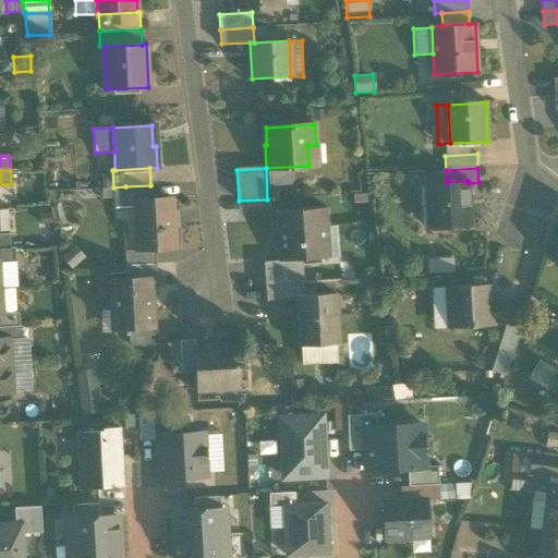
[(429,183),(432,229),(470,226),(468,183),(468,181),(447,182),(429,183)]
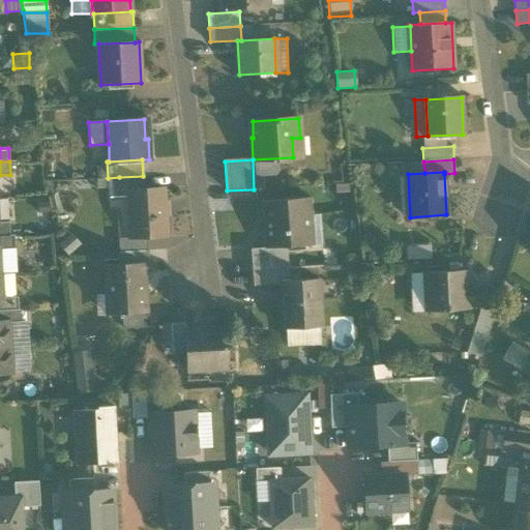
[(143,189),(143,176),(119,177),(120,192),(120,196),(135,196),(135,189),(143,189)]
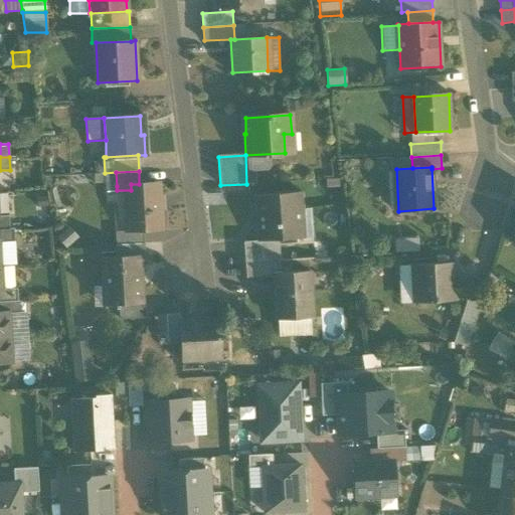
[(105,173),(106,187),(117,186),(116,172),(105,173)]
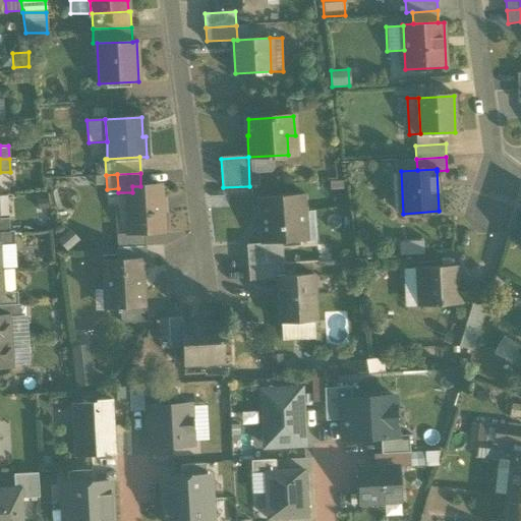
[(127,207),(129,234),(162,233),(159,185),(140,186),(132,186),(132,192),(133,207),(127,207)]
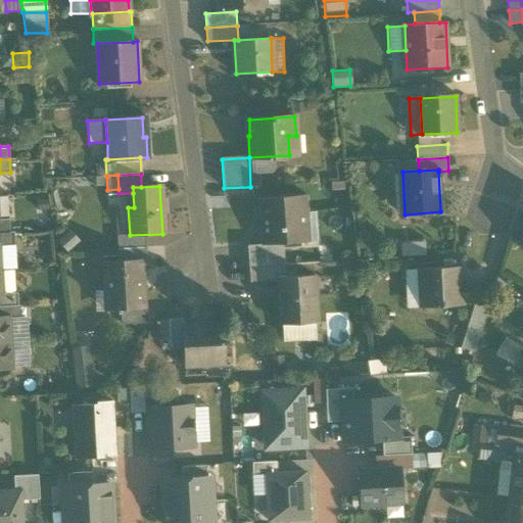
[(260,198),(264,245),(281,244),(302,243),(300,216),(305,216),(305,212),(304,195),(260,198)]
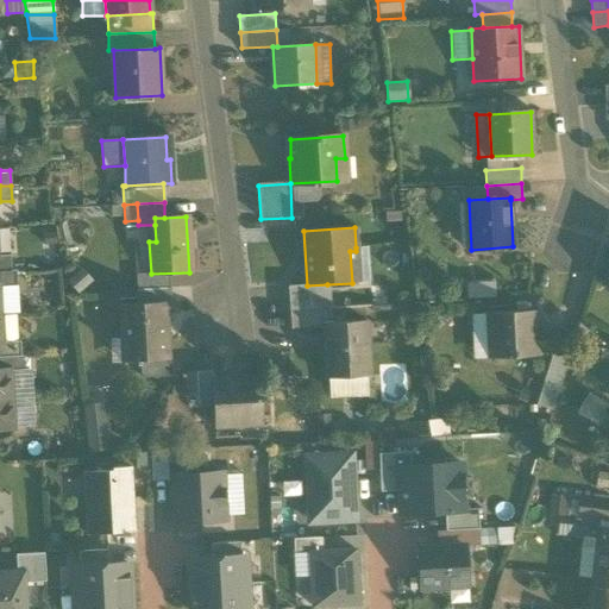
[(43,232),(43,244),(56,244),(56,232),(43,232)]
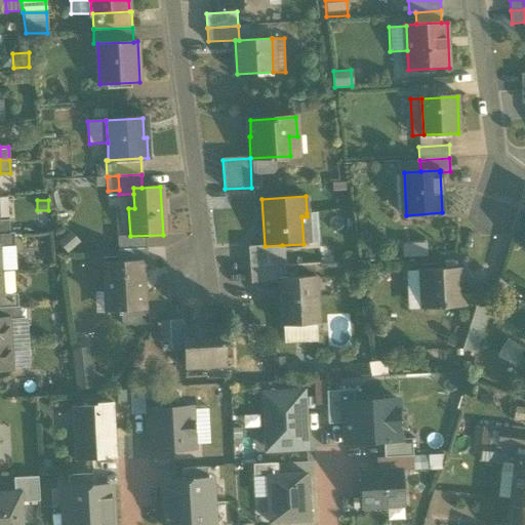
[(301,216),(304,244),(320,243),(318,212),(307,213),(307,216),(301,216)]
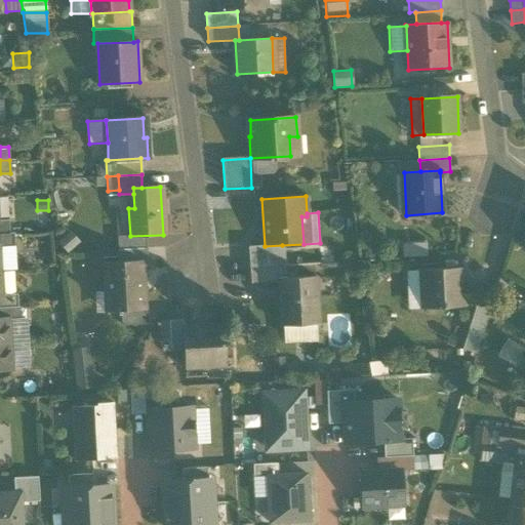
[(0,234),(9,234),(8,219),(0,220),(0,234)]
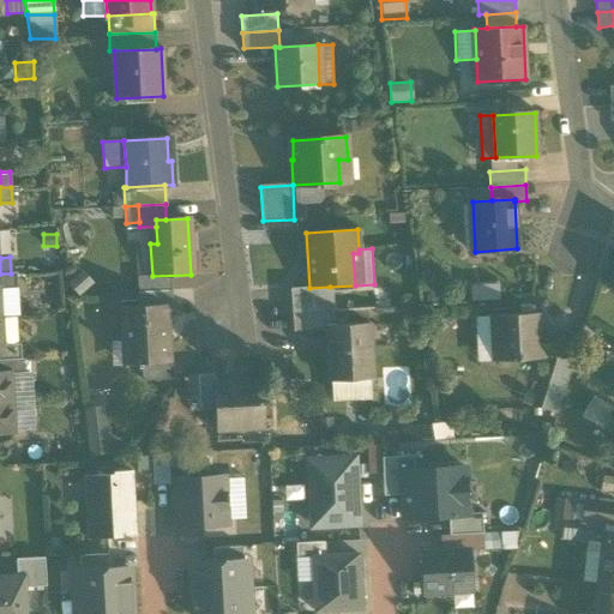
[(67,284),(79,295),(92,282),(82,270),(67,284)]
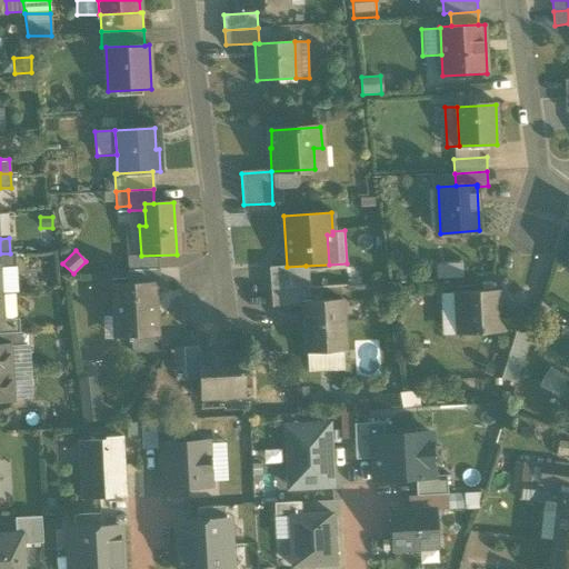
[(15,253),(10,253),(0,253),(0,268),(16,268),(15,253)]
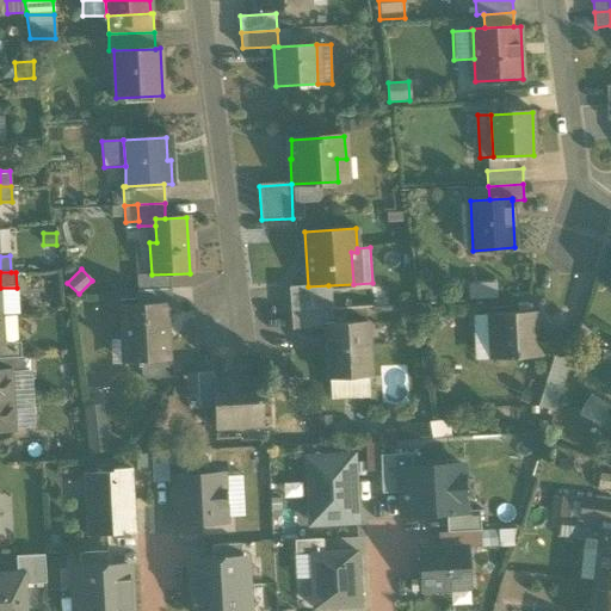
[(468,284),(468,300),(497,298),(497,283),(468,284)]
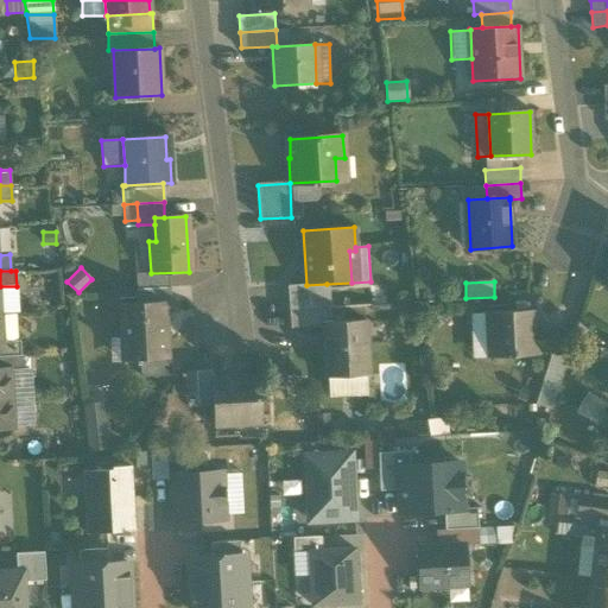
[(280,287),(282,310),(329,308),(327,284),(306,285),(280,287)]
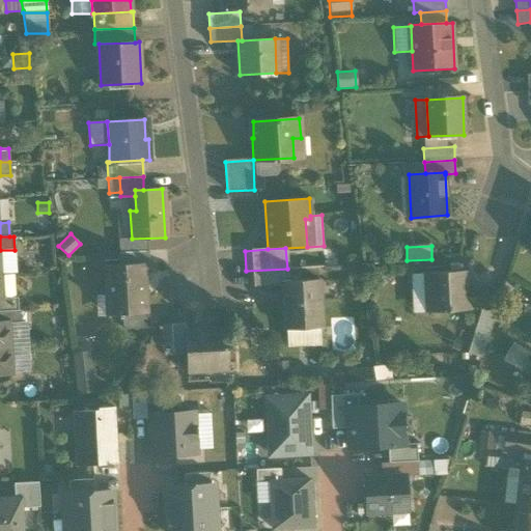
[(0,274),(15,274),(16,274),(15,250),(0,250),(0,274)]
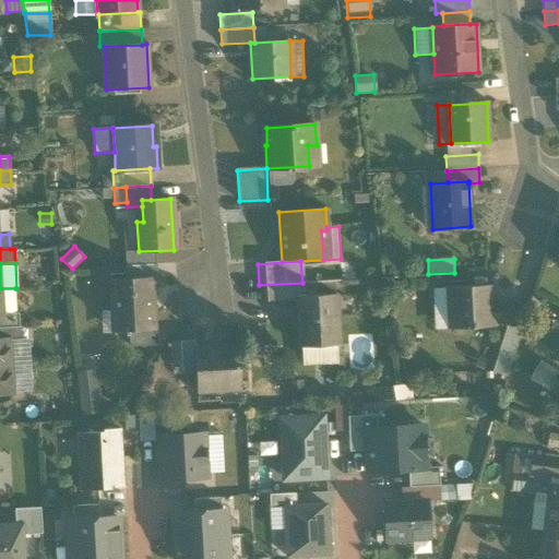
[(126,266),(126,280),(151,278),(151,280),(157,280),(157,265),(126,266)]
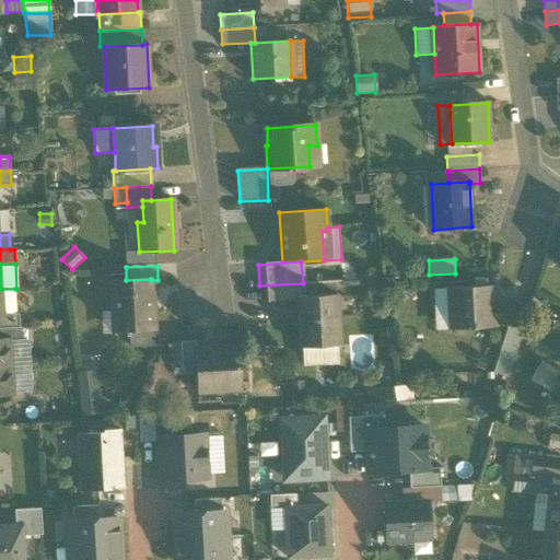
[(120,313),(121,334),(154,331),(151,280),(151,279),(126,280),(112,280),(113,313),(120,313)]
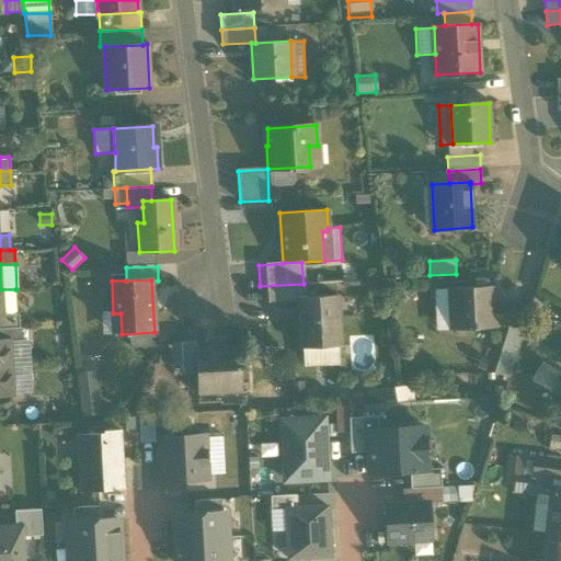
[(304,297),(304,284),(260,286),(261,299),(298,297),(304,297)]
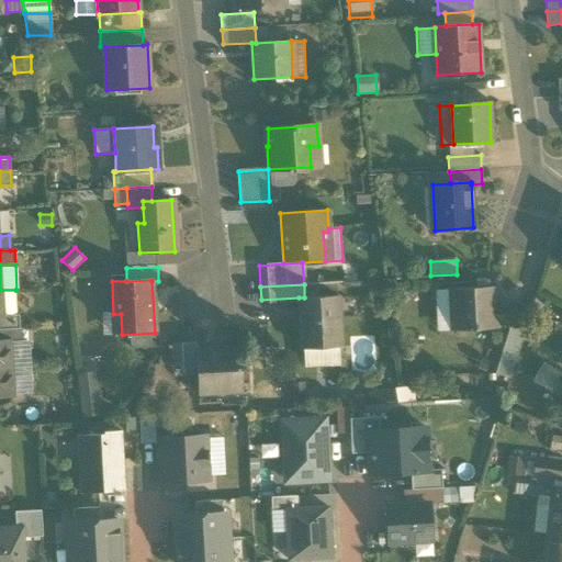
[(452,290),(454,332),(496,329),(494,288),(452,290)]
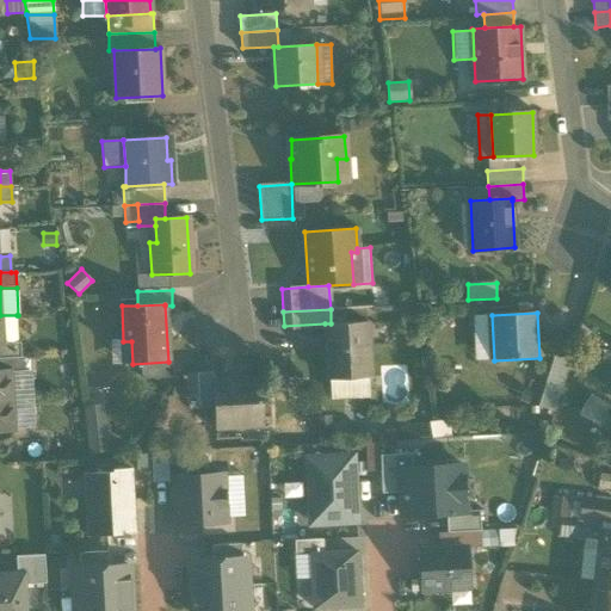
[(17,315),(0,315),(0,331),(1,343),(18,343),(17,315)]
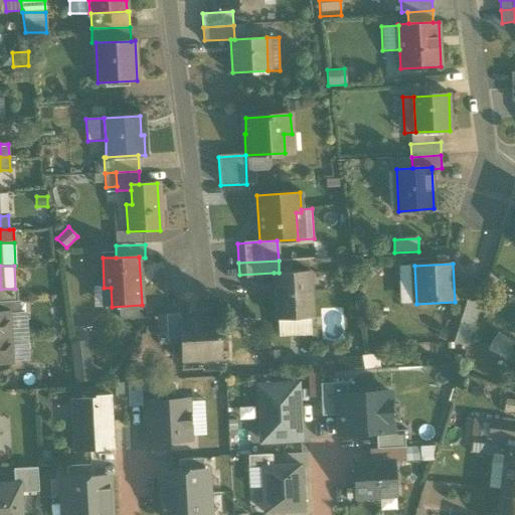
[(416,304),(414,266),(398,266),(399,304),(416,304)]
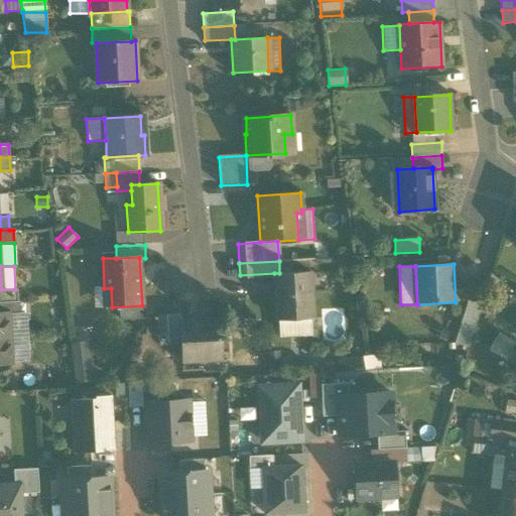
[(274,273),(277,316),(279,316),(310,314),(312,314),(309,271),(279,273),(274,273)]
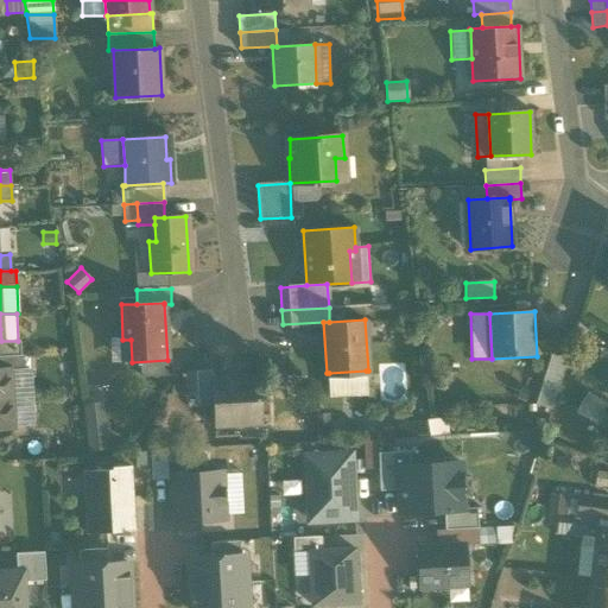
[(0,356),(20,356),(20,340),(18,341),(1,341),(1,342),(0,342),(0,356)]
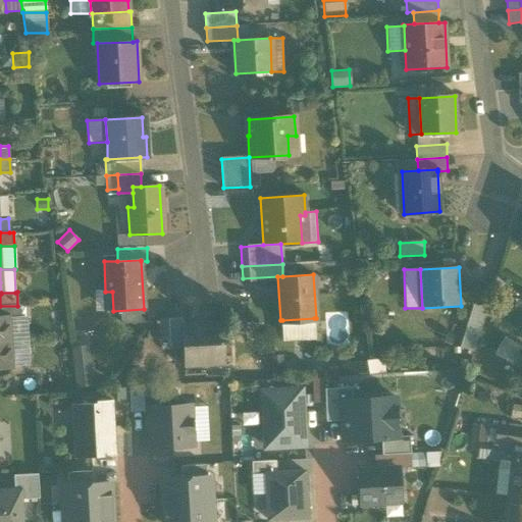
[(96,311),(113,311),(112,292),(105,292),(95,292),(96,311)]
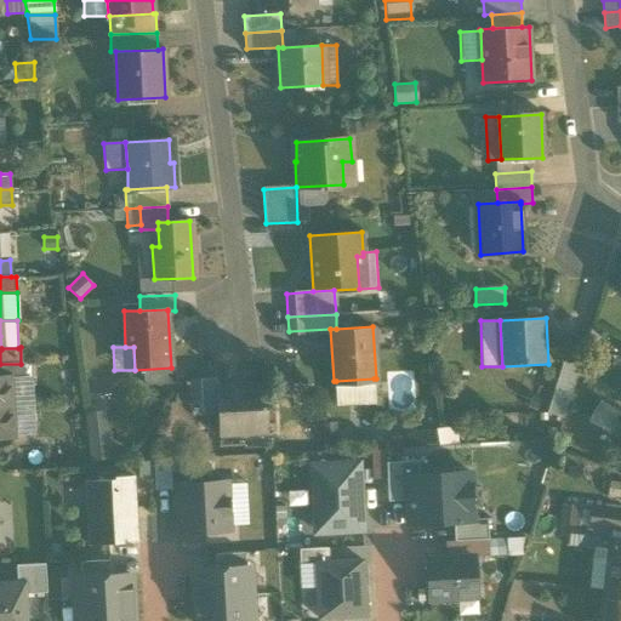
[(547,414),(563,419),(579,366),(563,362),(547,414)]
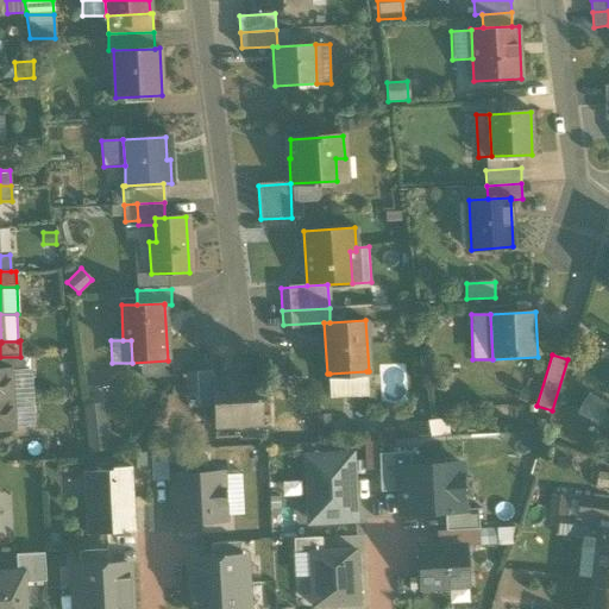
[(22,356),(20,357),(0,357),(0,371),(8,371),(8,372),(23,371),(23,370),(22,356)]
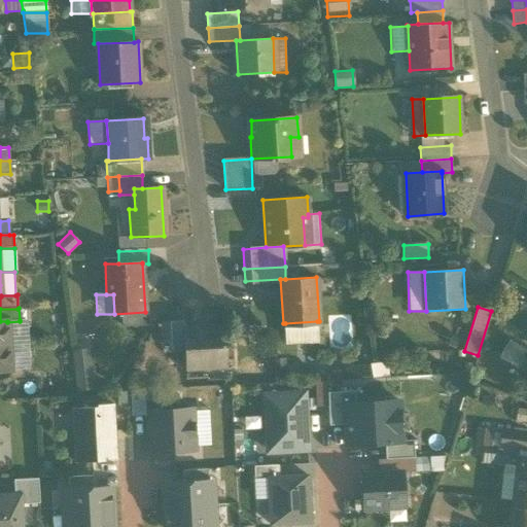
[(7,322),(9,346),(30,345),(28,319),(20,320),(20,321),(7,322)]
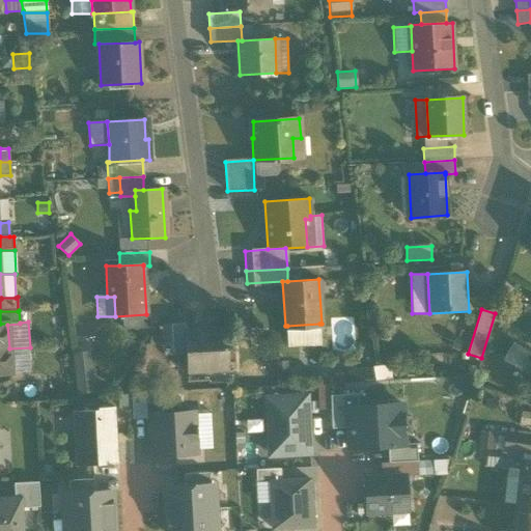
[(0,348),(9,348),(7,325),(7,324),(0,324),(0,348)]
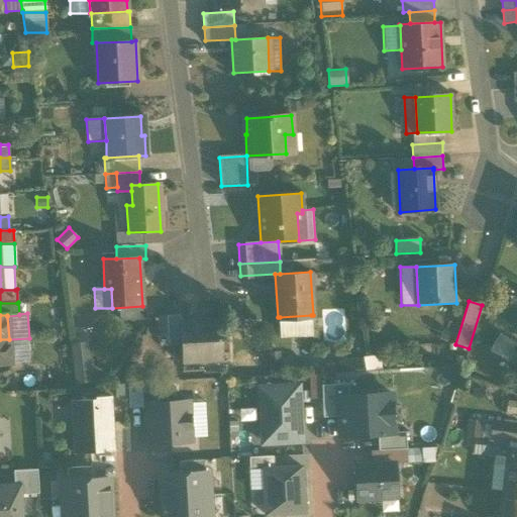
[(166,316),(168,345),(181,344),(180,321),(181,321),(181,315),(166,316)]
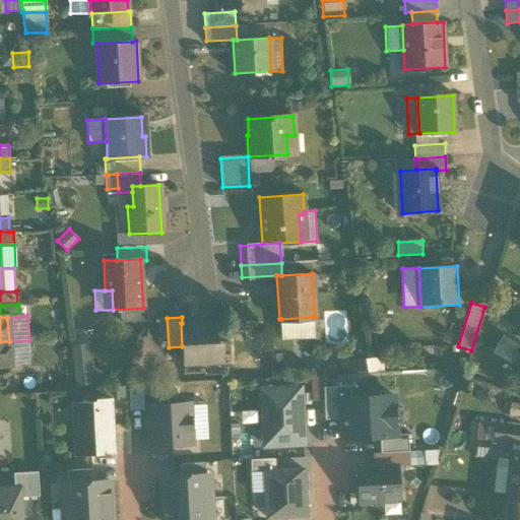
[(313,317),(281,319),(282,340),(314,339),(313,317)]
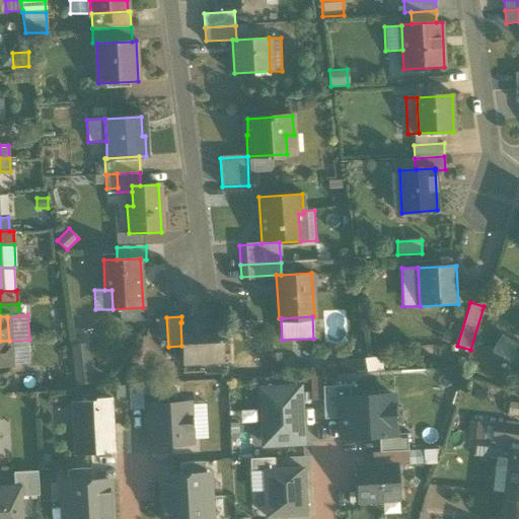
[(180,322),(181,346),(182,361),(223,359),(221,322),(181,324),(181,322),(180,322)]
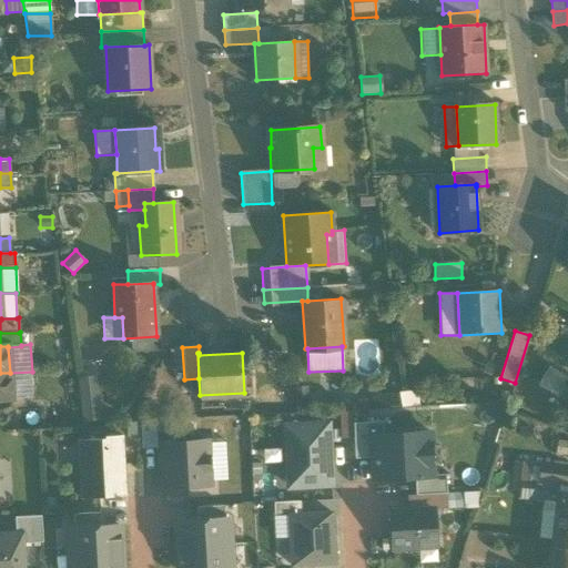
[(538,385),(550,392),(558,377),(547,369),(538,385)]
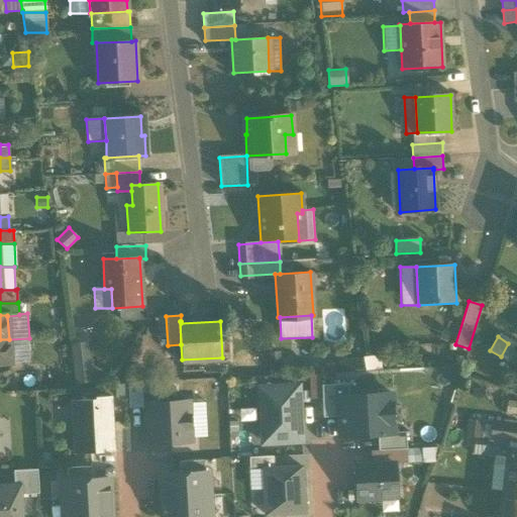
[(29,338),(9,339),(10,364),(30,363),(29,338)]
